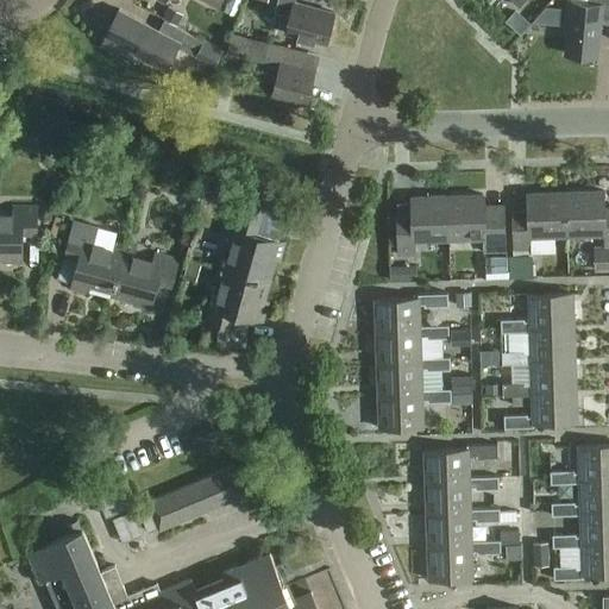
[(287,33),(328,43),(336,13),(296,2),(296,0),(278,0),(276,12),(290,16),(287,33)]
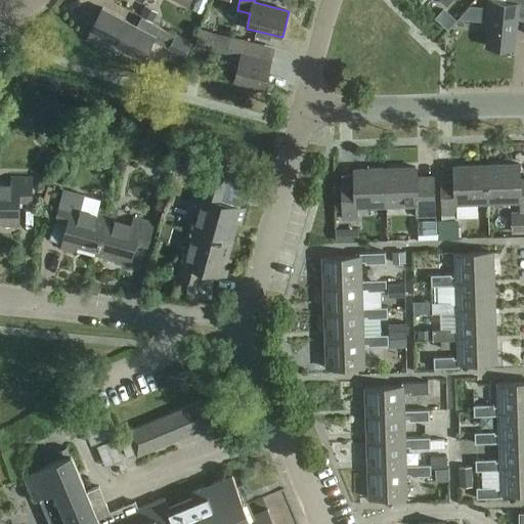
[(517,20),(523,20),(523,0),(505,0),(505,2),(488,0),(485,31),(488,31),(487,47),(514,50),(517,20)]
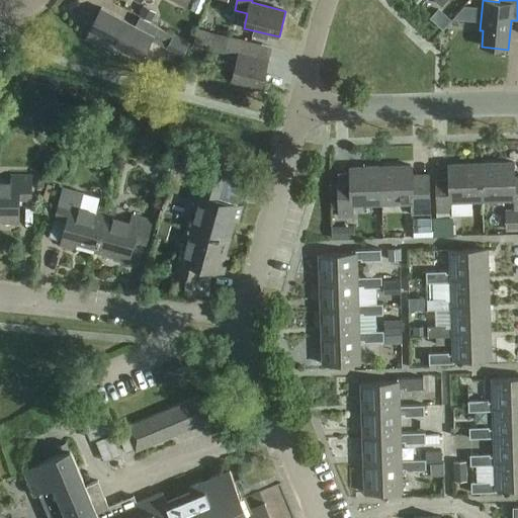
[(151,21),(156,11),(143,4),(138,14),(151,21)]
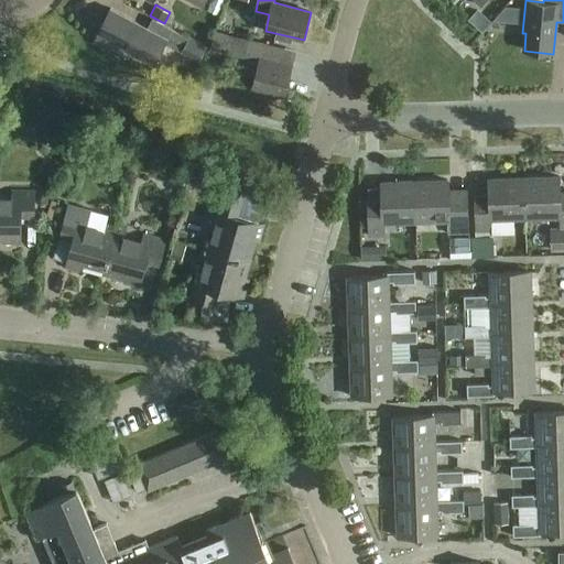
[(505,7),(492,21),(519,23),(520,8),(505,7)]
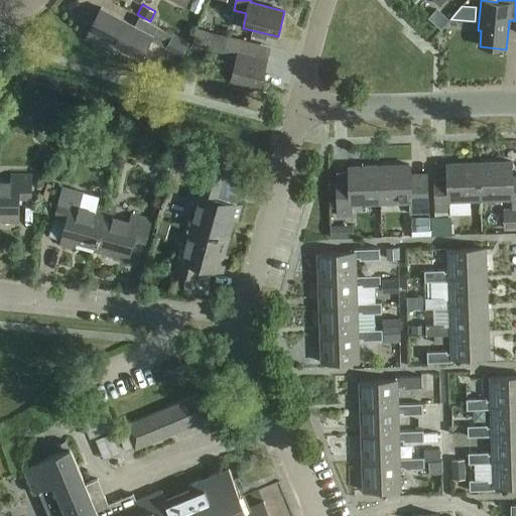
[(89,32),(86,38),(108,50),(112,44),(139,58),(149,39),(165,47),(172,34),(139,17),(134,26),(100,9),(88,31),(89,32)]
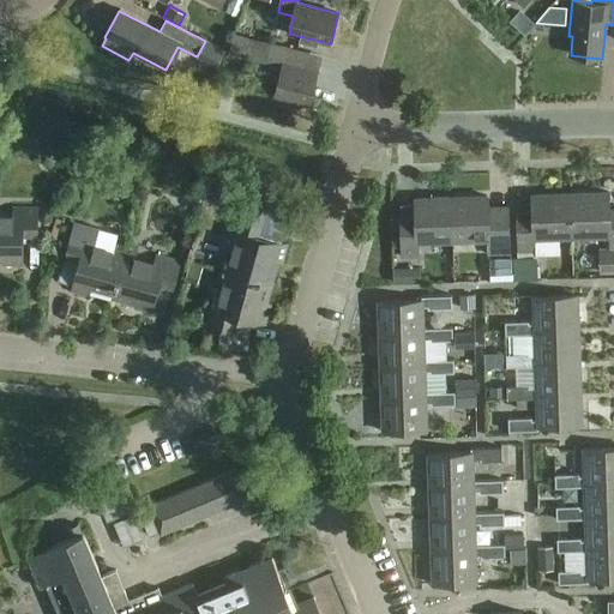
[(311,106),(319,71),(296,65),(300,52),(234,34),(230,48),(284,62),(276,96),(311,106)]
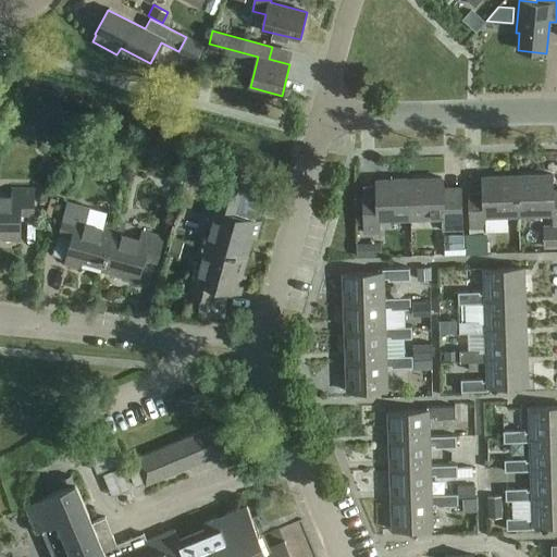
[(38,127),(35,139),(45,141),(48,130),(49,126),(50,125),(39,122),(39,124),(38,127)]
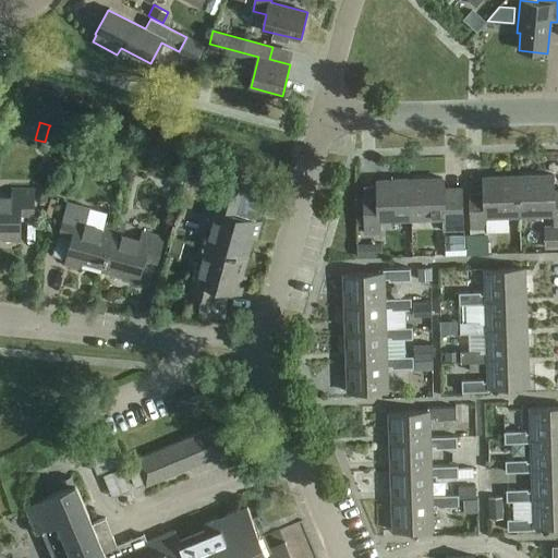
[(184,183),(195,186),(199,173),(189,170),(184,183)]
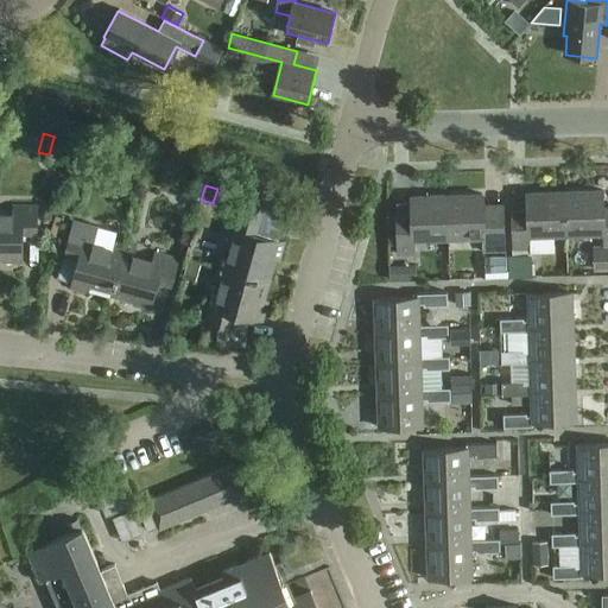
[(563,192),(564,236),(600,235),(601,248),(590,249),(591,272),(607,271),(607,209),(600,210),(599,191),(563,192)]
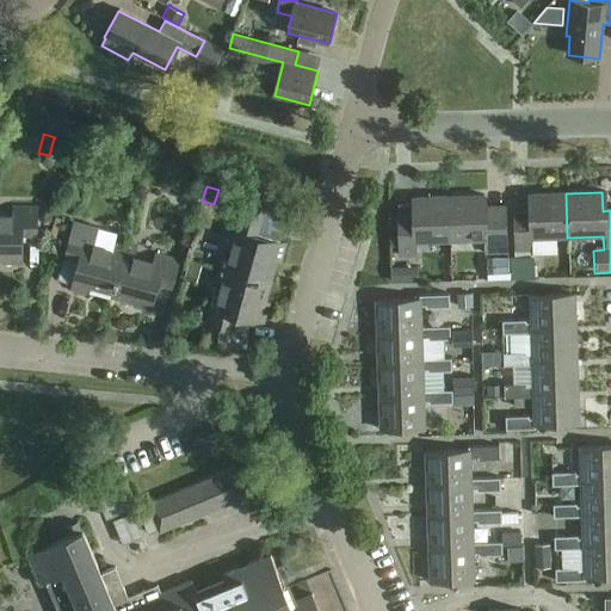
[(530,239),(567,238),(566,193),(526,195),(528,214),(512,214),(513,253),(530,253),(530,239)]
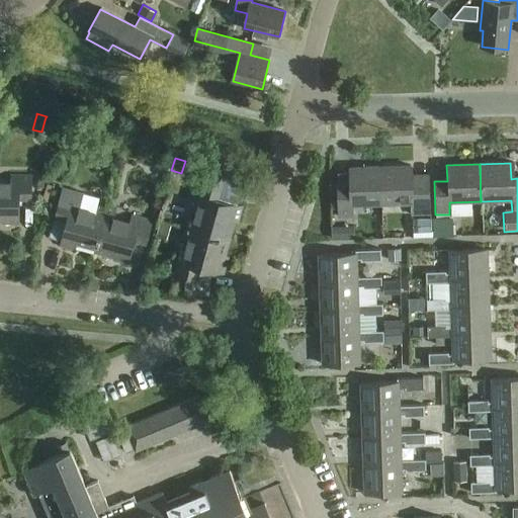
[(380,204),(378,167),(347,168),(347,184),(335,184),(336,218),(351,218),(351,205),(380,204)]
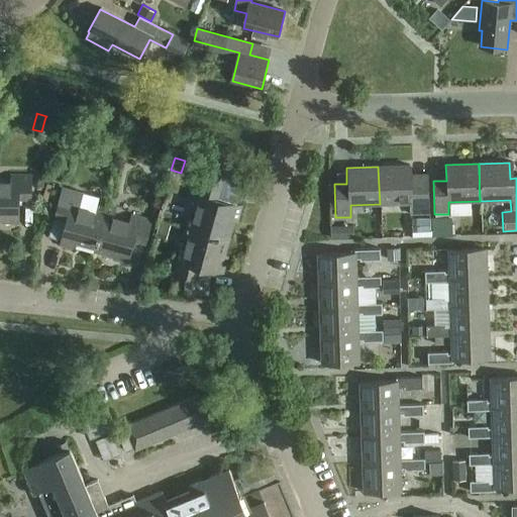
[(378,167),(380,204),(408,203),(409,215),(429,214),(428,173),(408,174),(408,167),(378,167)]
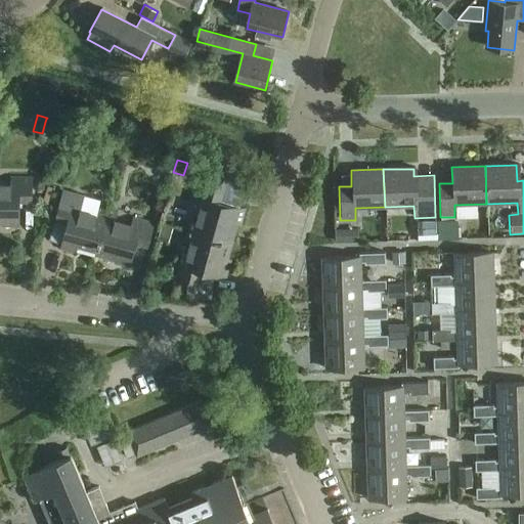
[(191,221),(188,230),(232,243),(236,225),(241,226),(246,209),(222,203),(229,176),(206,170),(195,206),(202,207),(197,223),(191,221)]
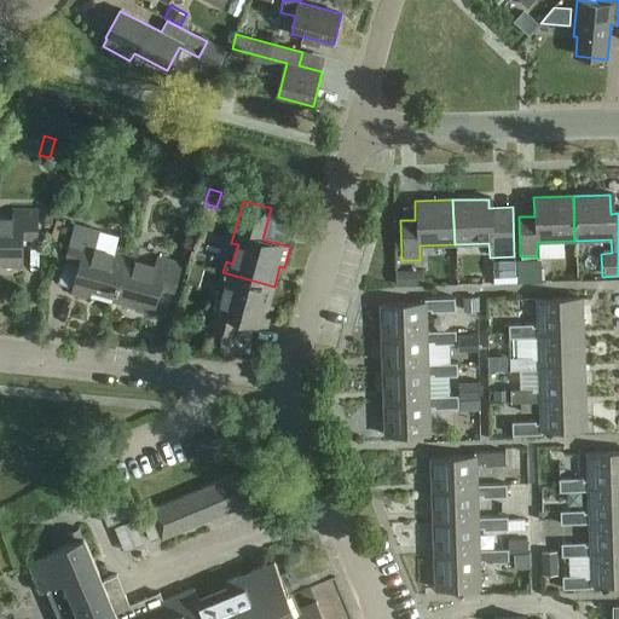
[(0,264),(4,265),(4,268),(23,268),(23,239),(39,239),(39,210),(13,210),(12,217),(0,215),(0,264)]
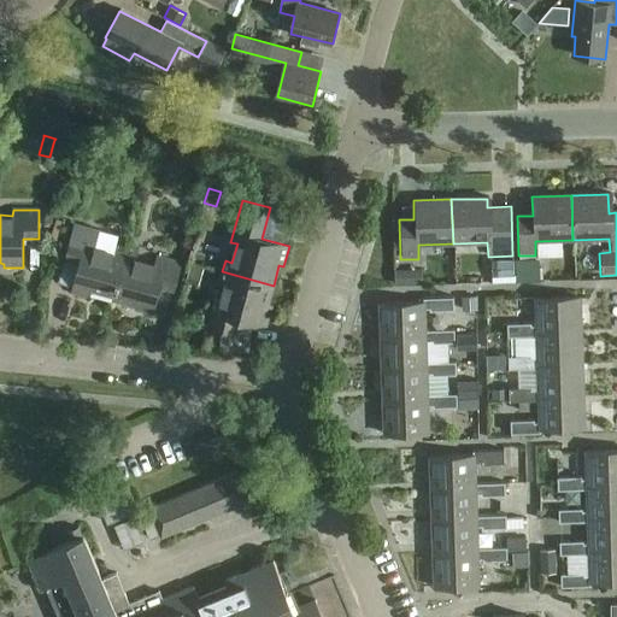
[(72,234),(65,262),(80,266),(71,294),(89,299),(90,295),(112,301),(127,250),(116,246),(115,253),(97,247),(100,230),(75,223),(72,234)]
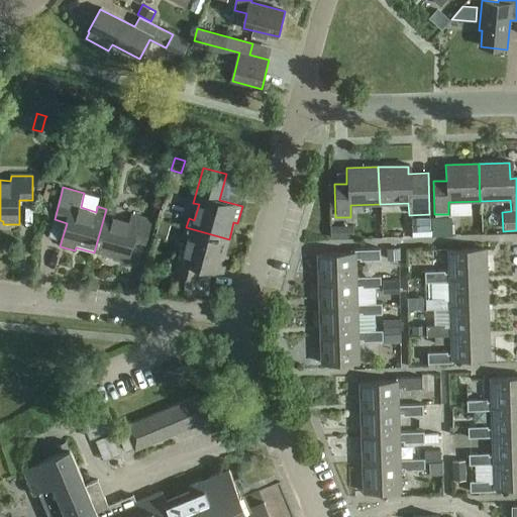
[(106,209),(94,252),(114,257),(113,261),(128,265),(134,241),(145,244),(152,221),(131,216),(130,221),(114,217),(115,211),(106,209)]
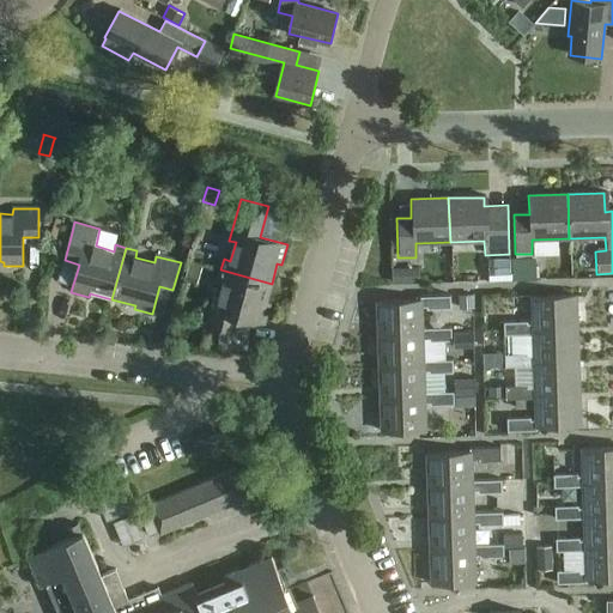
[(495,274),(510,274),(510,258),(495,259),(495,274)]
